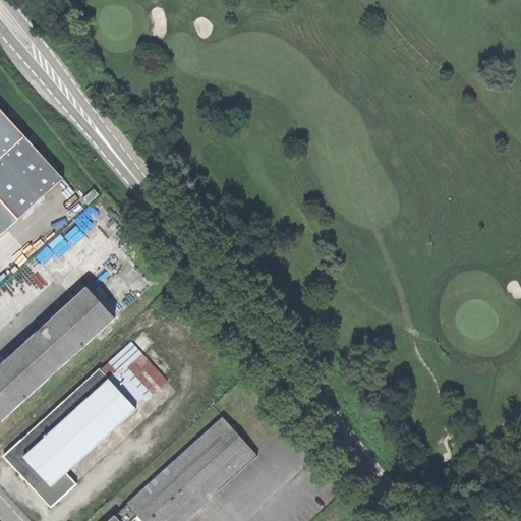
[(46,194),(64,178),(48,160),(48,155),(44,154),(26,135),(8,154),(3,154),(1,159),(0,159),(0,236),(18,220),(19,218),(38,201),(44,200),(46,194)]
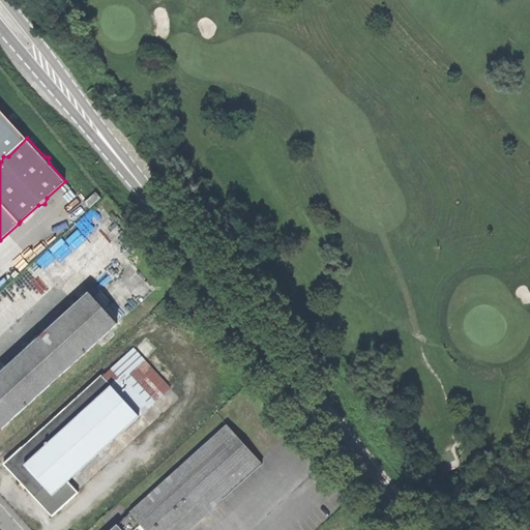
[(89,208),(100,198),(94,192),(83,202),(89,208)]
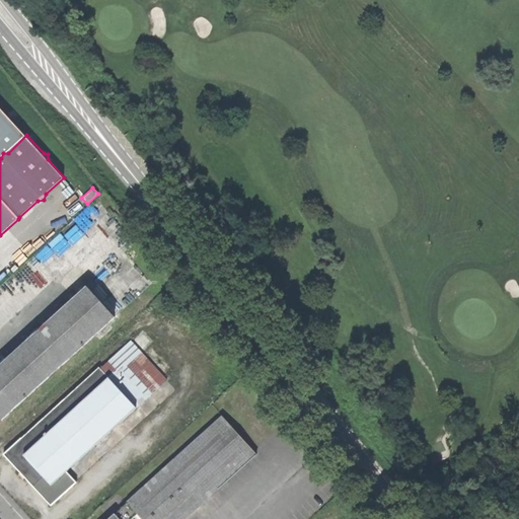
[(0,416),(2,419),(116,316),(88,286),(0,366),(0,416)]
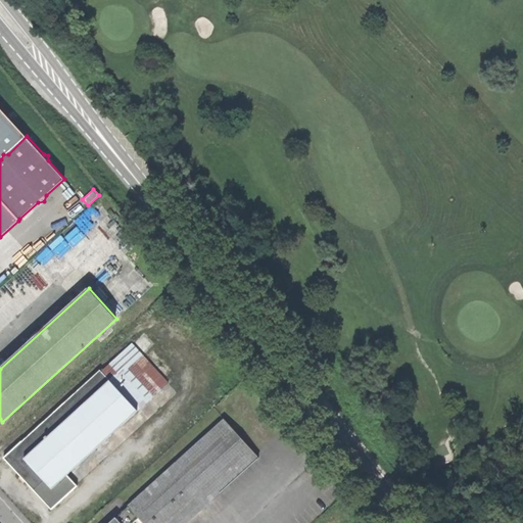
[(132,343),(102,371),(138,411),(169,383),(132,343)]
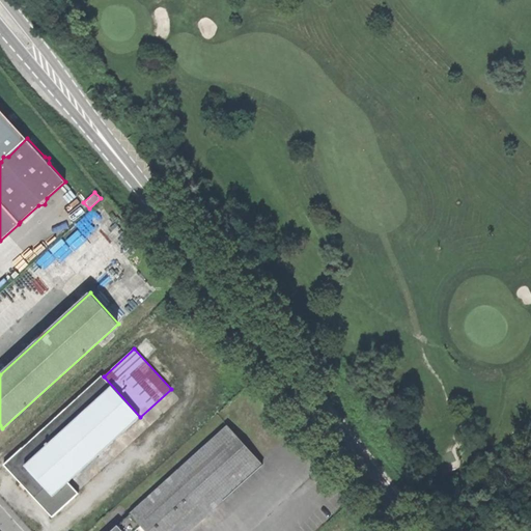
[(53,516),(98,475),(88,464),(140,417),(104,376),(102,375),(5,464),(29,491),(53,516)]
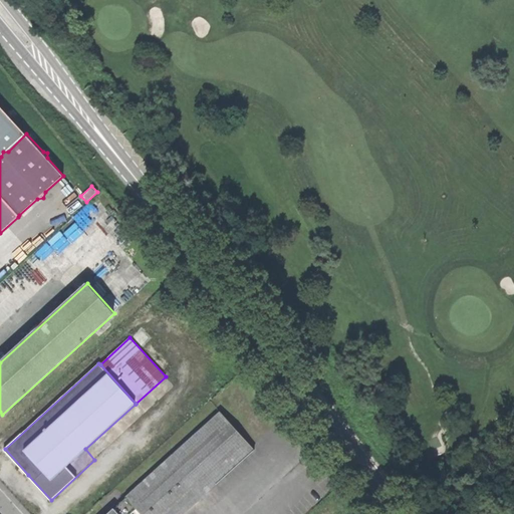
[(144,513),(183,513),(255,449),(222,412),(107,513),(132,513),(139,508),(144,513)]
